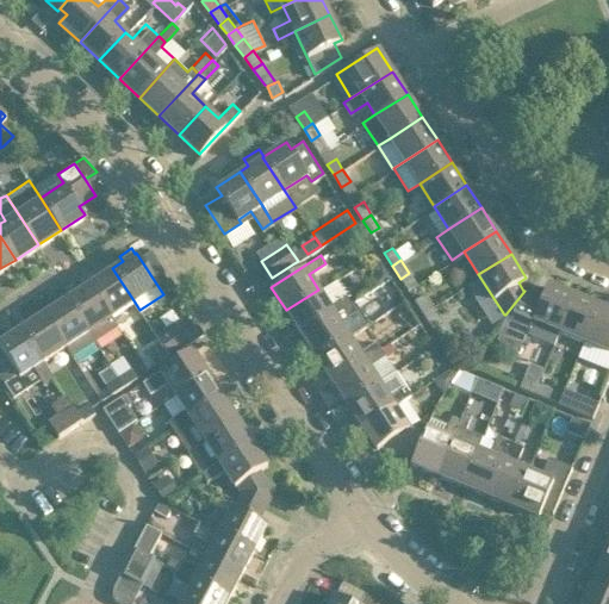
[(111,315),(134,300),(112,268),(89,282),(111,315)]
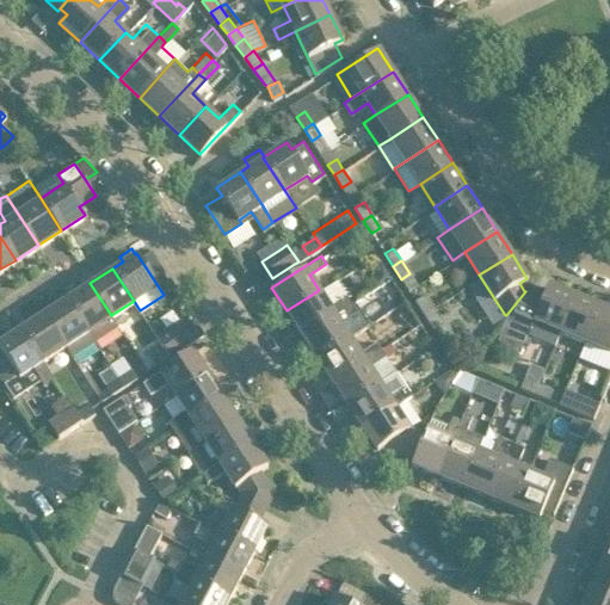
[(337,279),(319,290),(287,310),(281,315),(288,326),(294,322),(302,334),(351,302),(346,294),(337,279)]
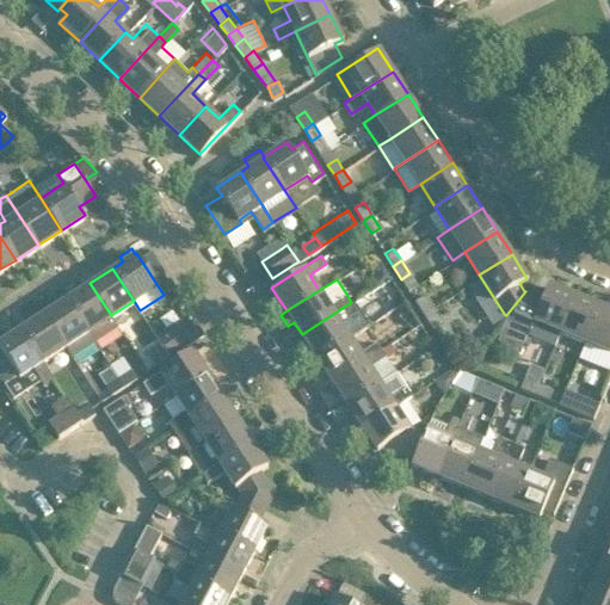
[(67,297),(88,331),(94,339),(117,325),(111,315),(90,283),(67,297)]
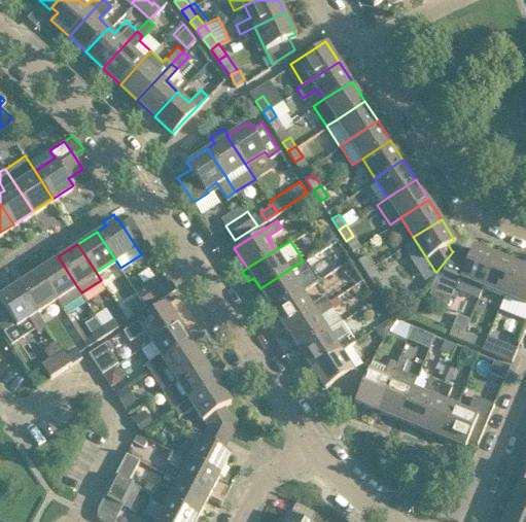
[(432,283),(431,286),(455,296),(458,288),(478,296),(482,284),(495,253),(472,244),(466,257),(453,251),(436,272),(432,283)]
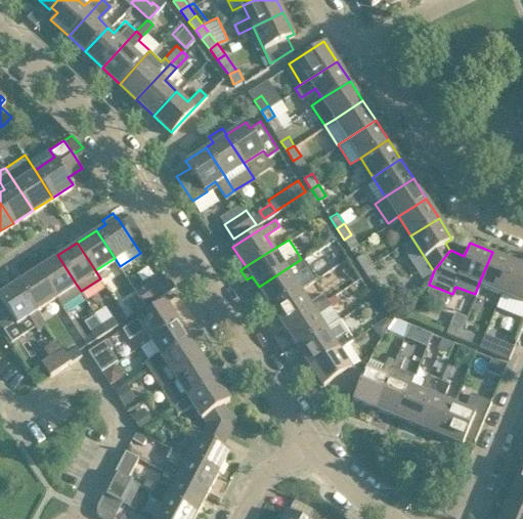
[(362,268),(369,263),(362,252),(355,257),(362,268)]
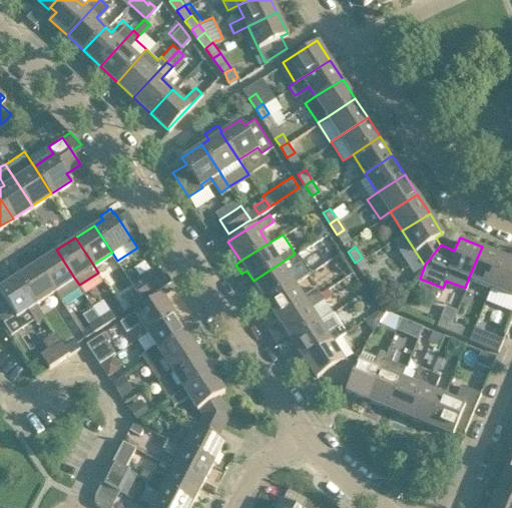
[(469,277),(490,286),(503,256),(482,246),(469,277)]
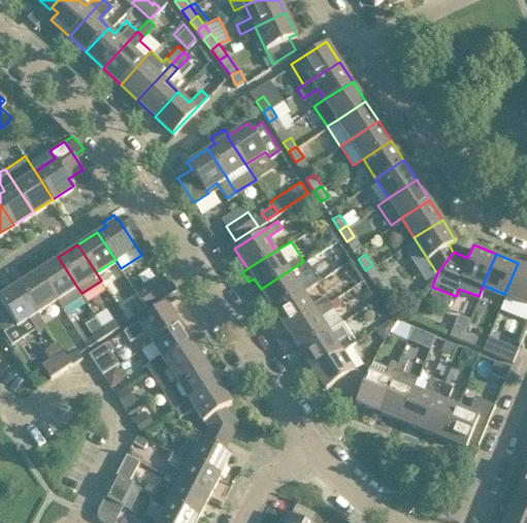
[(38,270),(57,298),(62,306),(81,293),(76,286),(58,257),(38,270)]
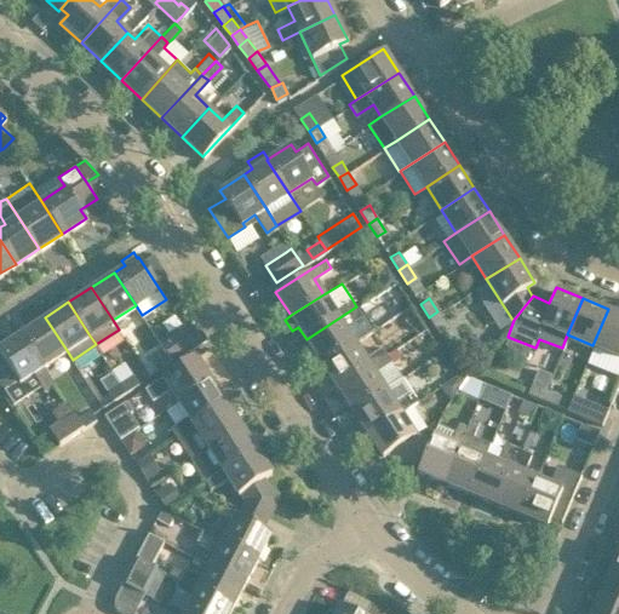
[(339,317),(307,339),(321,362),(354,340),(372,328),(357,305),(356,307),(339,317)]
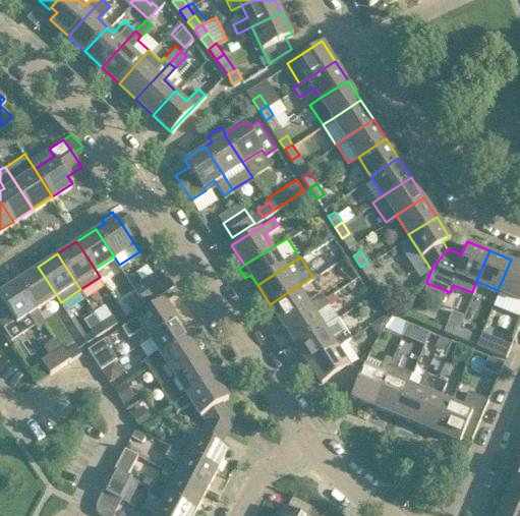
[(498,290),(502,291),(519,299),(519,263),(511,260),(498,290)]
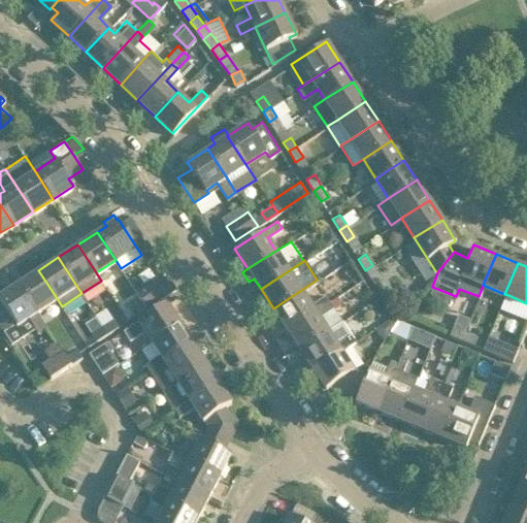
[(372,265),(365,270),(372,282),(380,276),(372,265)]
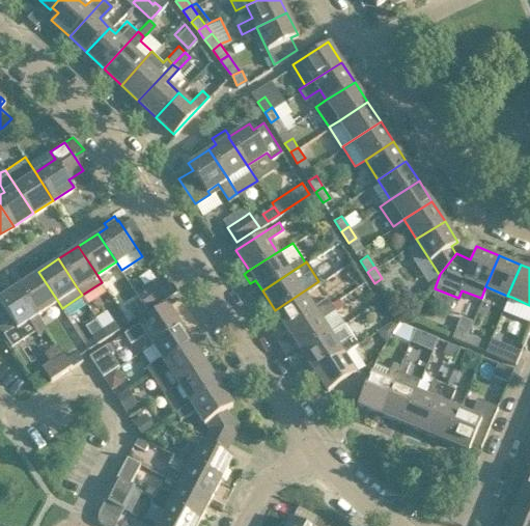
[(38,272),(19,284),(37,312),(57,300),(38,272)]
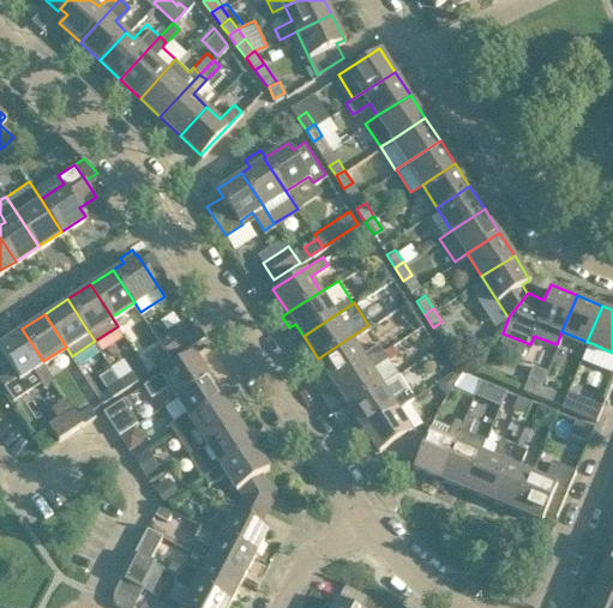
[(164,348),(170,356),(175,354),(194,341),(194,339),(179,317),(176,318),(163,327),(155,332),(160,339),(164,348)]
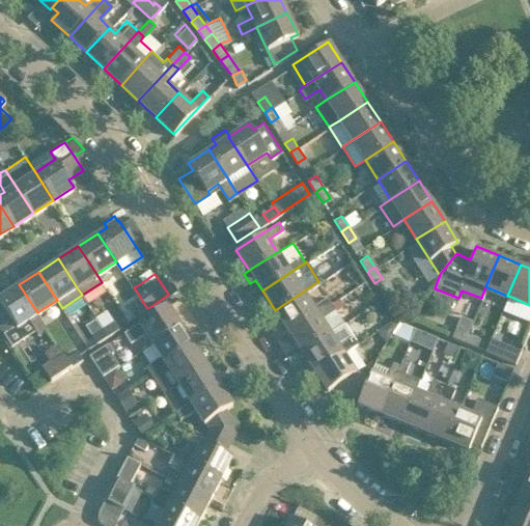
[(46,327),(37,312),(19,284),(0,296),(0,301),(2,305),(0,306),(0,327),(3,332),(15,324),(17,326),(28,319),(37,332),(46,327)]
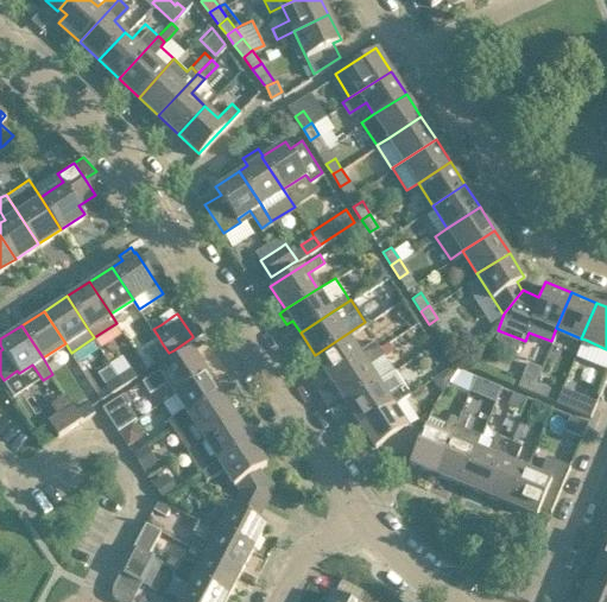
[(315,355),(329,378),(379,346),(374,338),(358,349),(347,334),(315,355)]
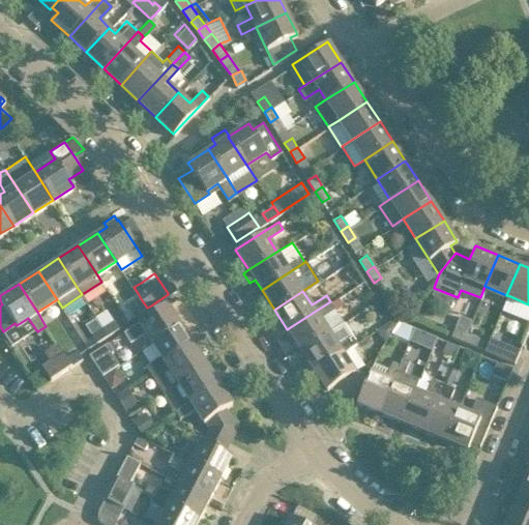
[(338,296),(330,301),(334,308),(342,302),(338,296)]
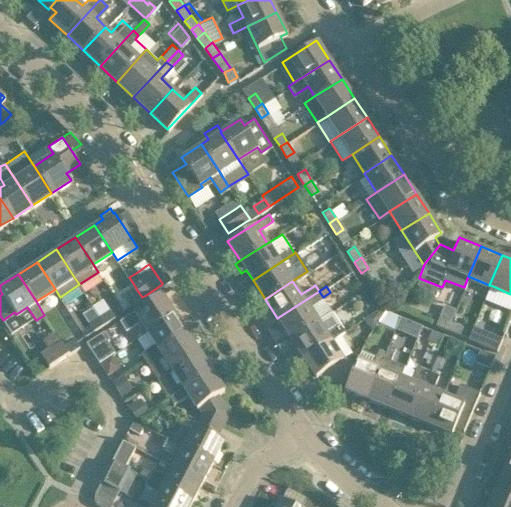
[(364,287),(356,293),(366,306),(373,301),(364,287)]
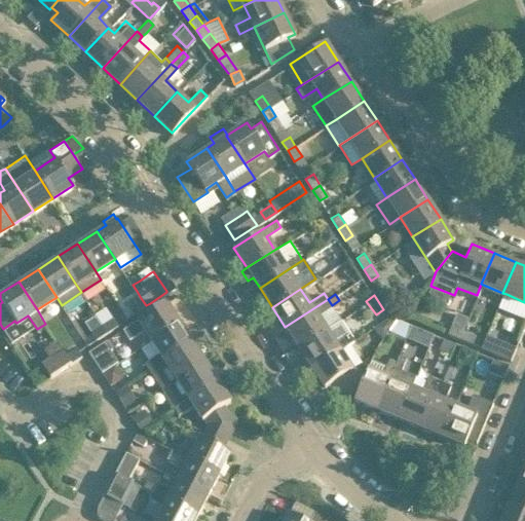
[(135,312),(146,305),(141,298),(129,305),(135,312)]
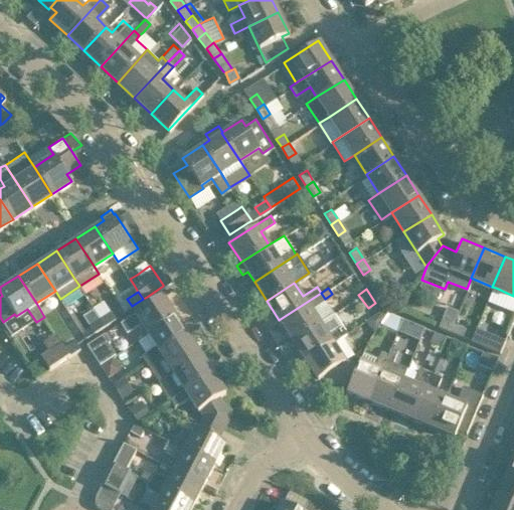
[(279,320),(292,339),(319,321),(333,312),(325,299),(321,293),(279,320)]
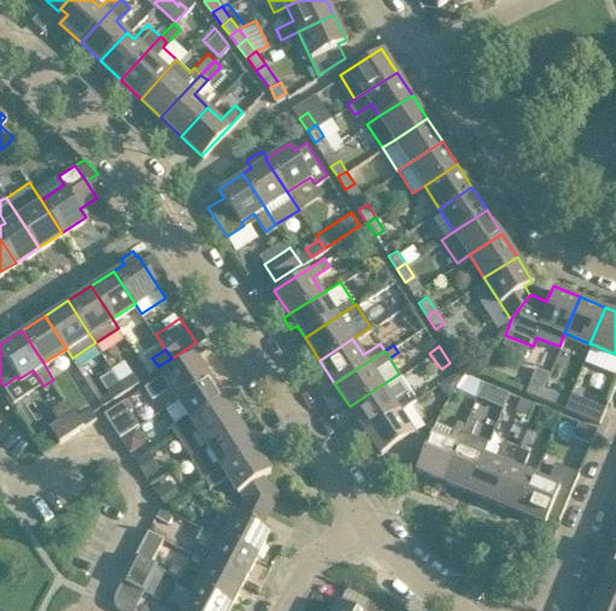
[(209,376),(193,352),(144,385),(151,397),(169,386),(176,398),(209,376)]
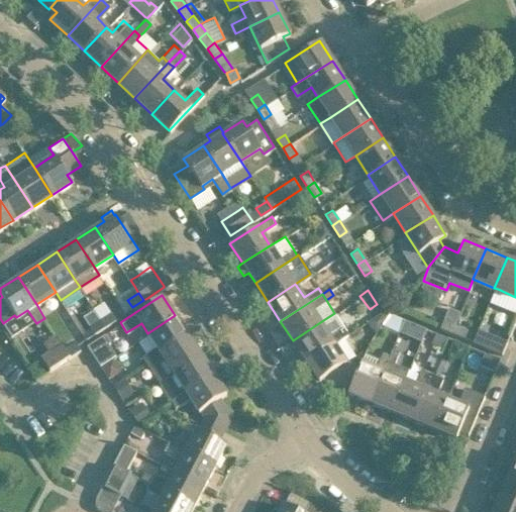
[(110,311),(100,318),(104,325),(115,318),(110,311)]
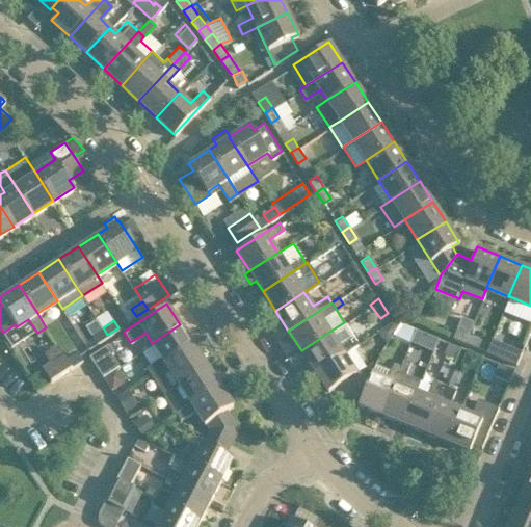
[(329,332),(301,350),(314,370),(342,351),(357,342),(344,322),(329,332)]
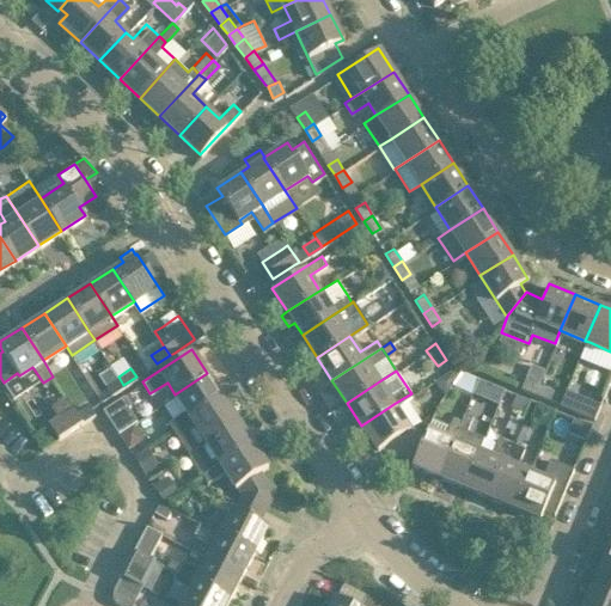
[(468,372),(462,385),(472,390),(477,377),(468,372)]
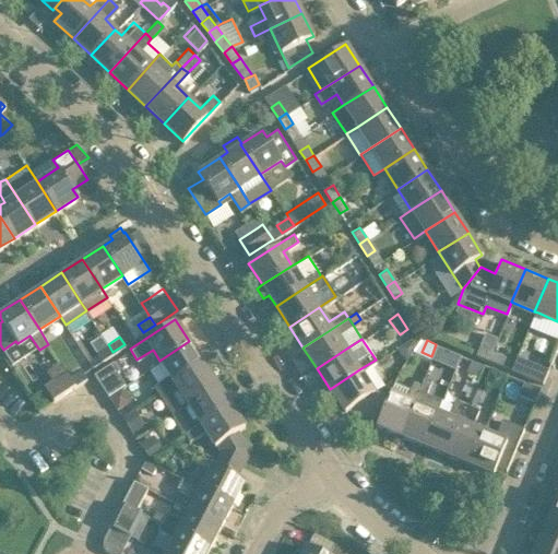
[(153,385),(157,391),(203,362),(189,341),(159,361),(168,375),(153,385)]
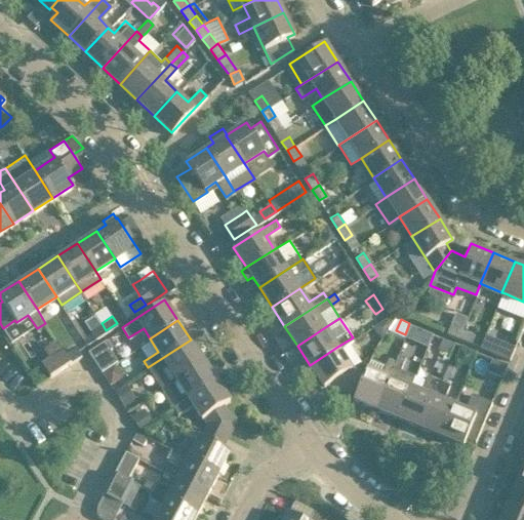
[(95,337),(106,330),(102,323),(90,329),(95,337)]
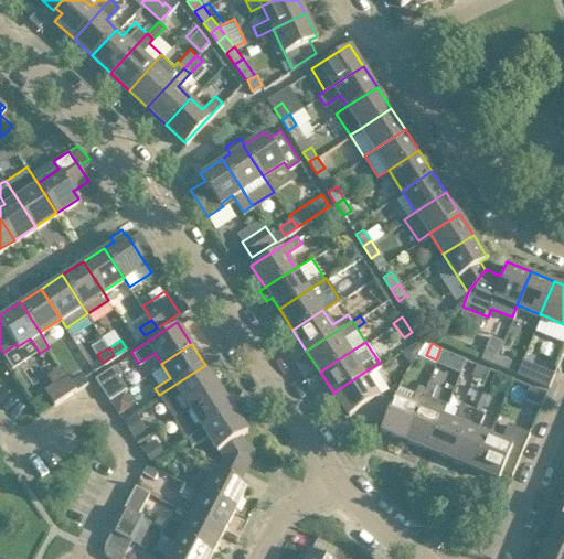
[(480,356),(493,362),(497,353),(483,347),(480,356)]
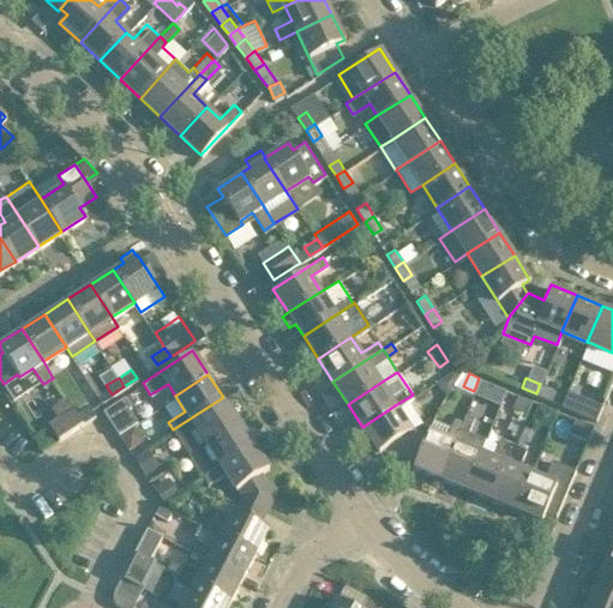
[(540,384),(536,393),(551,399),(554,390),(540,384)]
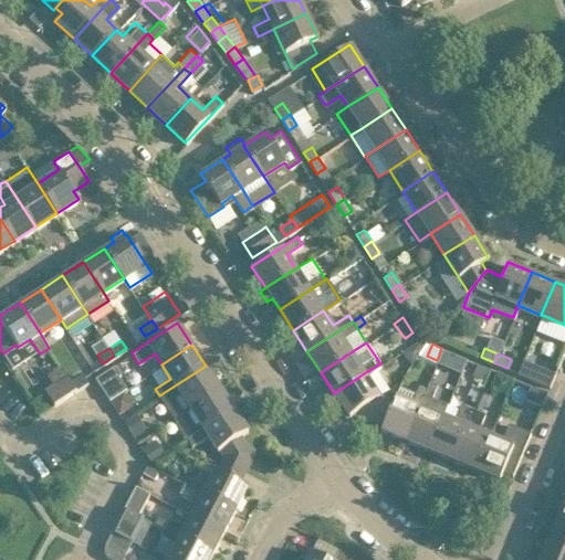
[(477,361),(471,373),(484,379),(489,368),(477,361)]
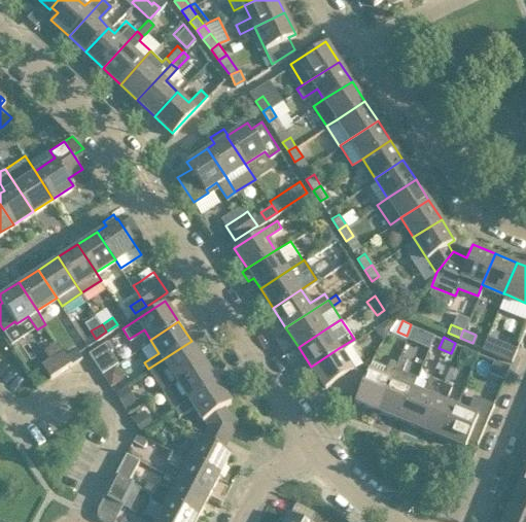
[(112,348),(106,339),(106,340),(89,351),(94,360),(95,359),(110,349),(111,348),(112,348)]
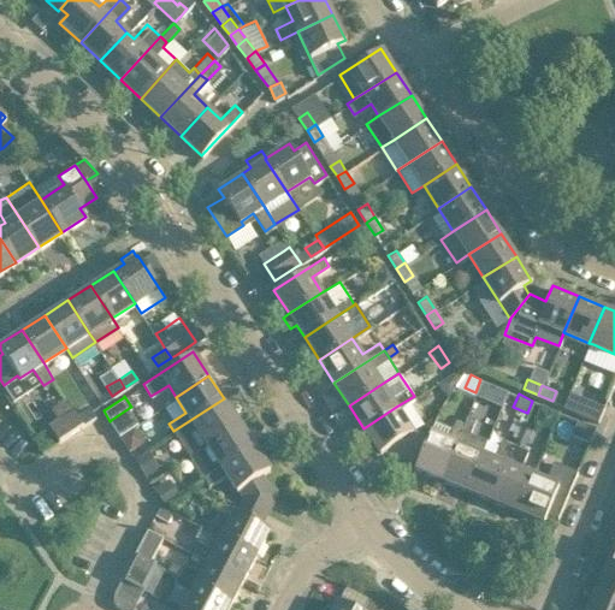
[(585,396),(579,412),(598,419),(604,404),(585,396)]
